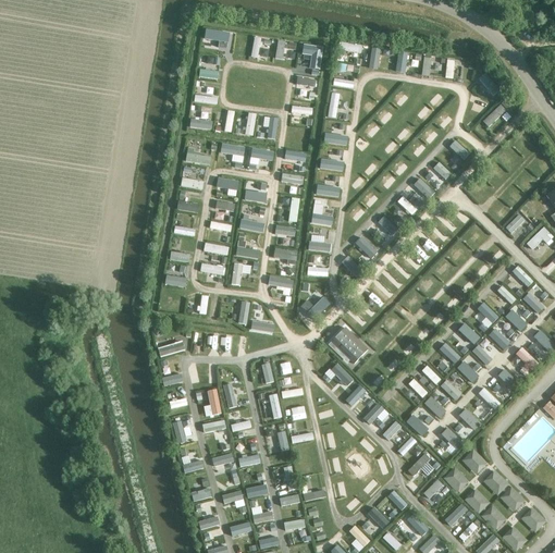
[(471,8),(483,12),(485,5),(473,1),(473,3),(472,3),(471,8)]
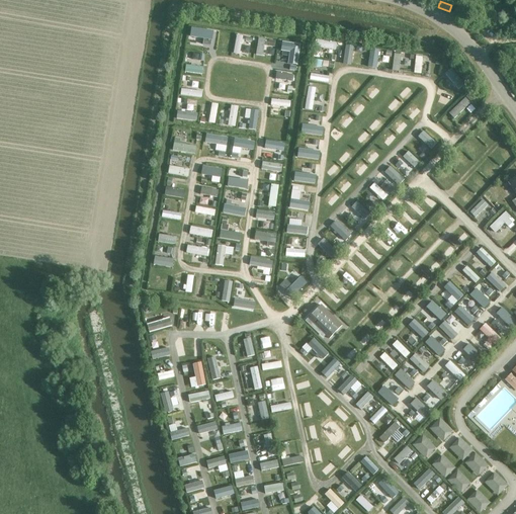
[(239,54),(243,35),(237,33),(233,52),(239,54)]
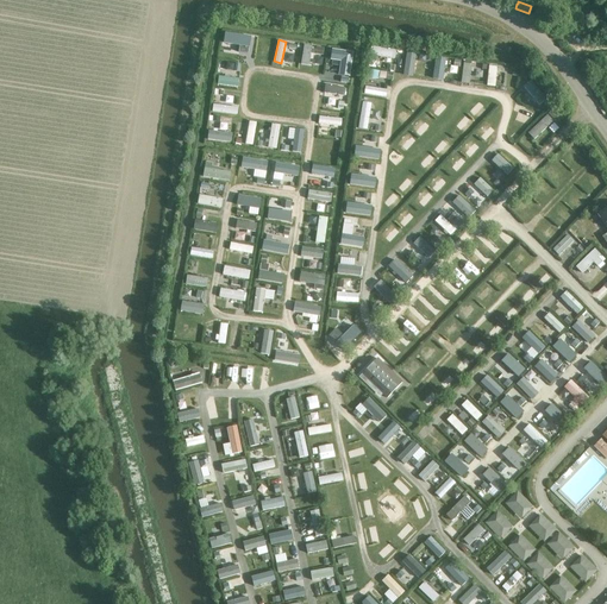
[(300,63),(308,64),(312,45),(304,44),(300,63)]
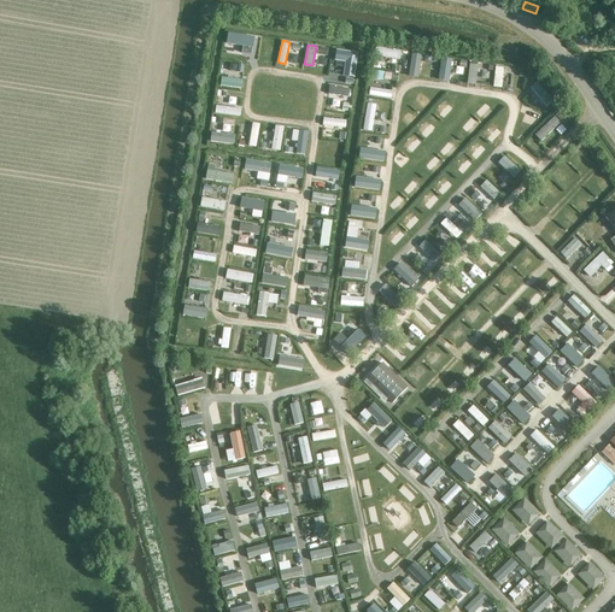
[(375,47),(375,56),(405,58),(406,49),(375,47)]
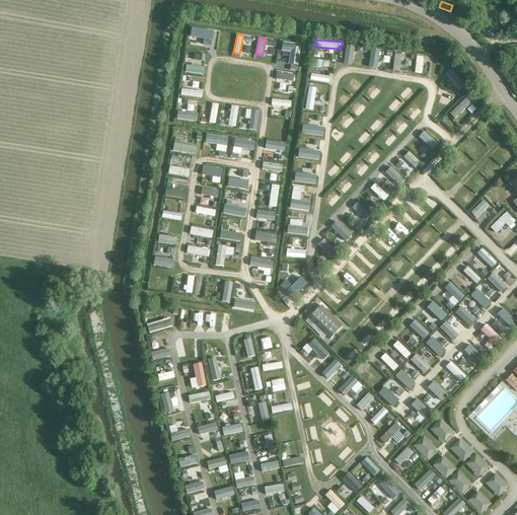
[(347,44),(345,57),(352,58),(354,45),(347,44)]
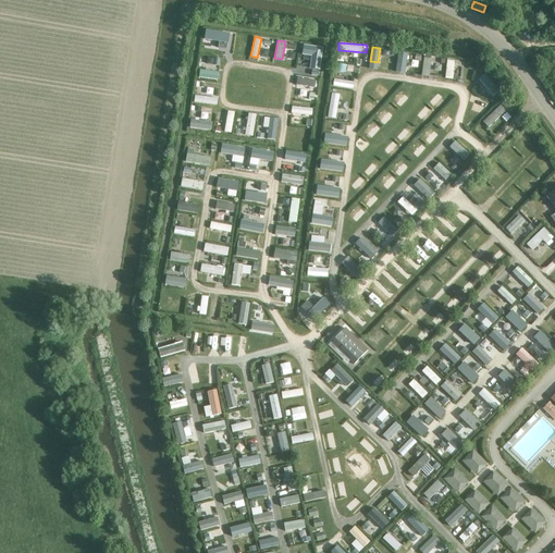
[(397,69),(405,69),(406,53),(397,53),(397,69)]
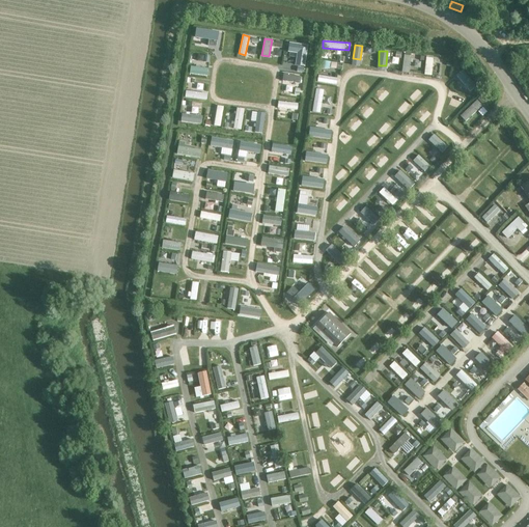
[(318,66),(317,74),(326,75),(327,67),(318,66)]
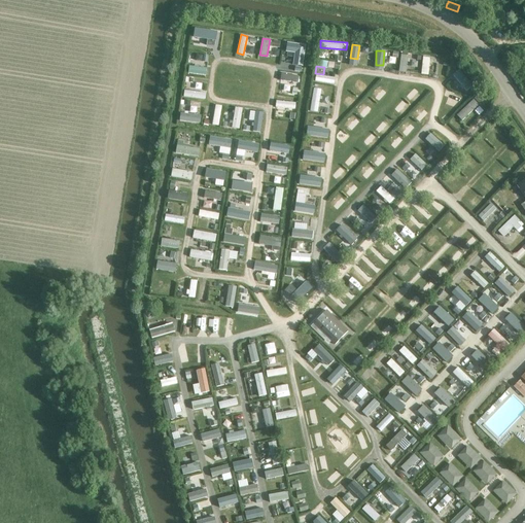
[(454,73),(463,90),(469,86),(459,70),(454,73)]
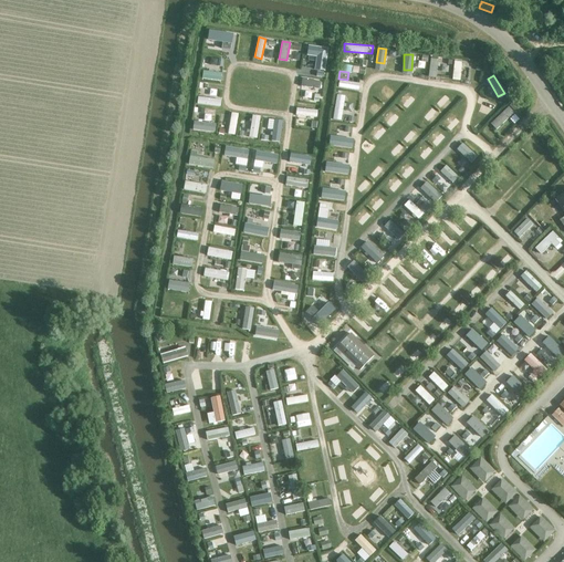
[(337,87),(358,89),(359,82),(338,80),(337,87)]
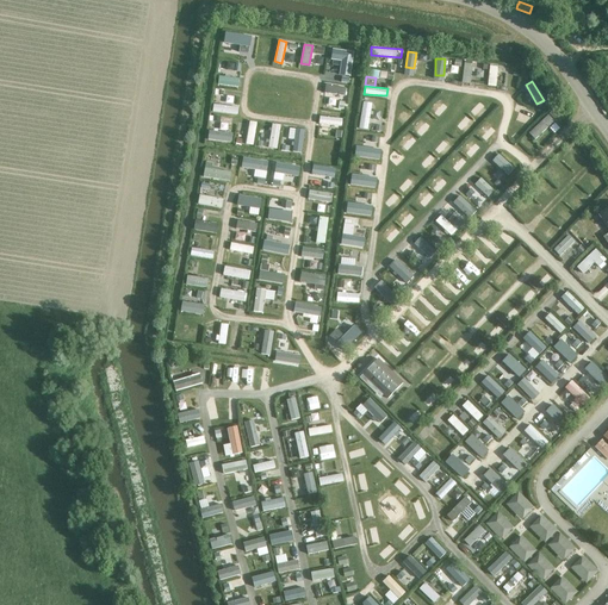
[(435,112),(441,103),(436,99),(430,108),(435,112)]
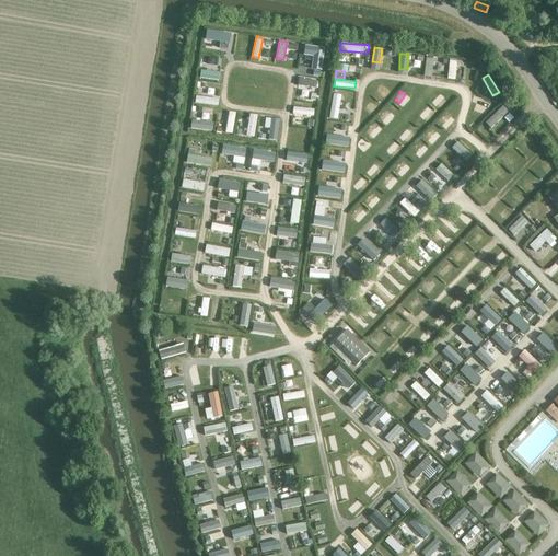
[(293,105),(292,113),(313,116),(314,108),(293,105)]
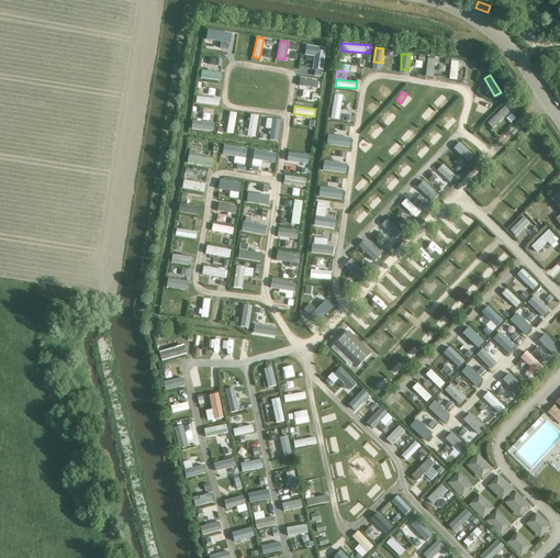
[(385,108),(379,119),(389,124),(395,113),(385,108)]
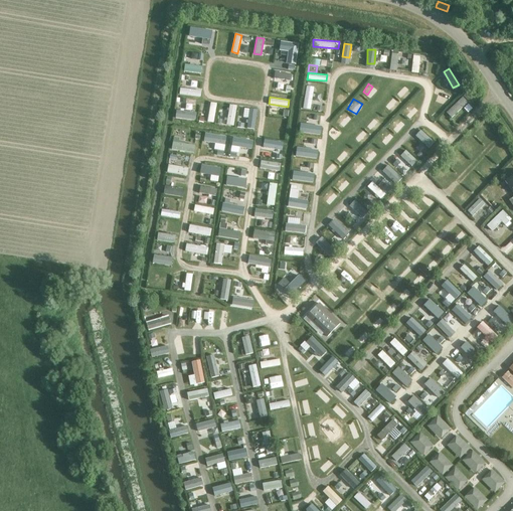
[(303,101),(303,108),(322,109),(322,102),(303,101)]
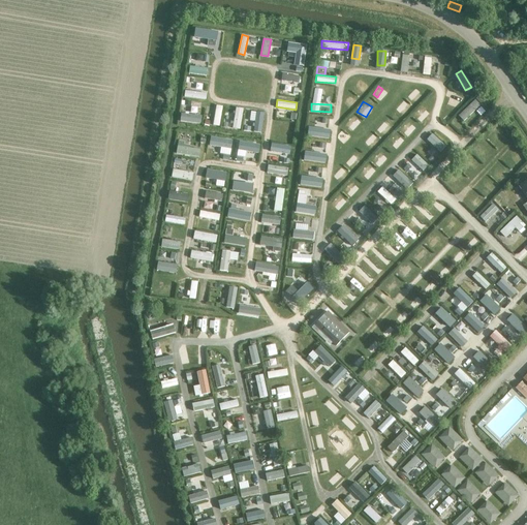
[(403,116),(411,107),(407,103),(399,112),(403,116)]
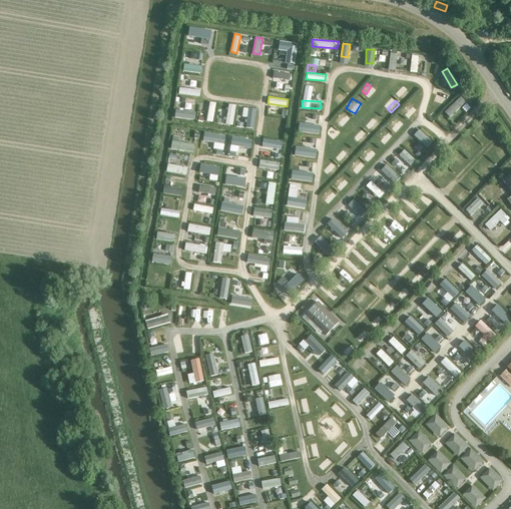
[(174,110),(174,118),(194,118),(194,110),(174,110)]
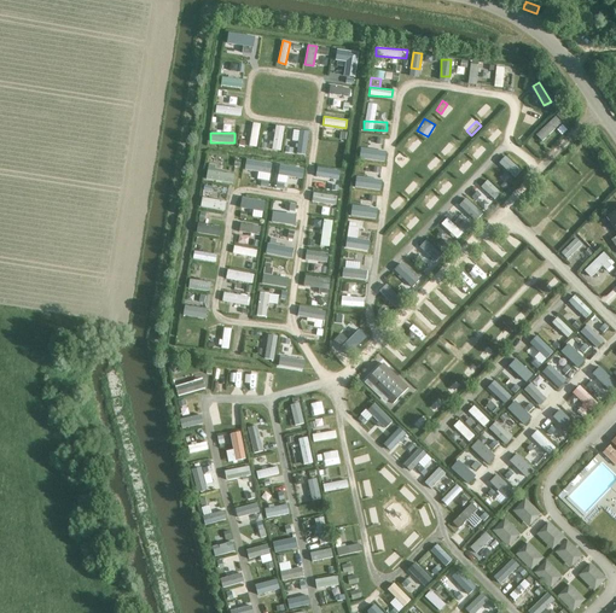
[(408,146),(416,140),(412,135),(404,141),(408,146)]
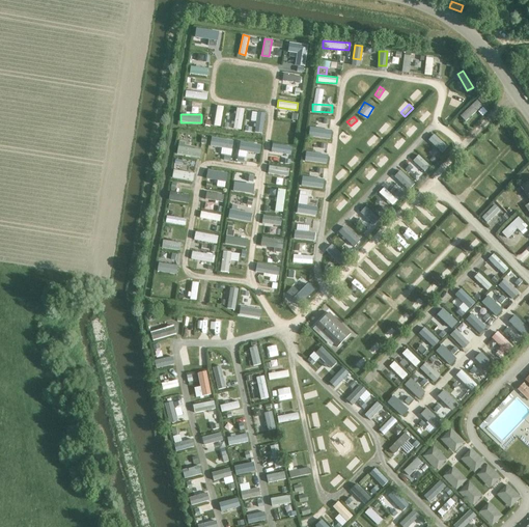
[(390,123),(381,133),(385,137),(393,128),(390,123)]
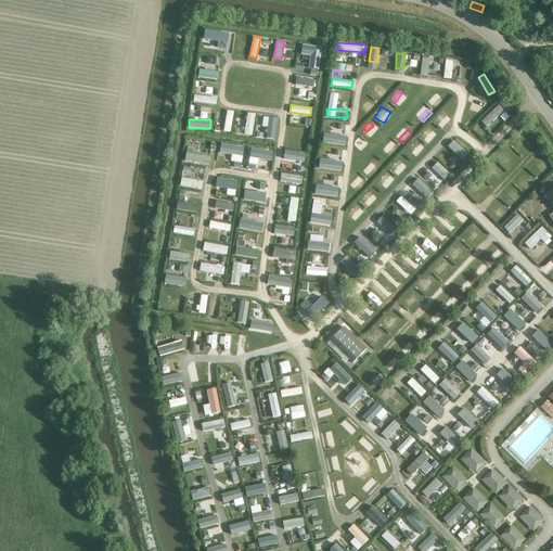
[(427,142),(433,137),(425,130),(420,136),(427,142)]
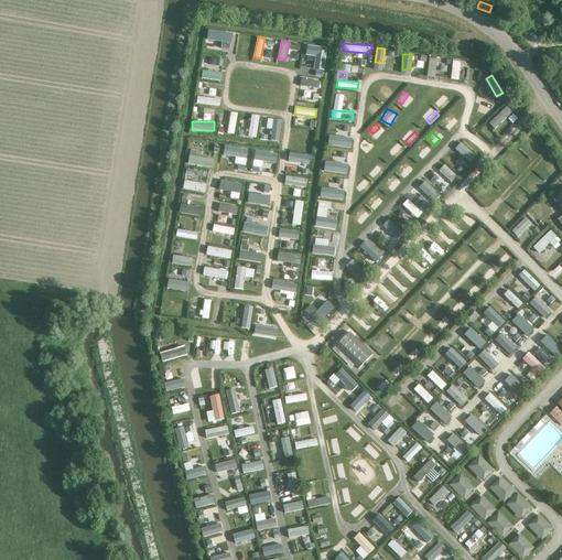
[(533,136),(532,137),(536,141),(542,137),(538,132),(533,136)]
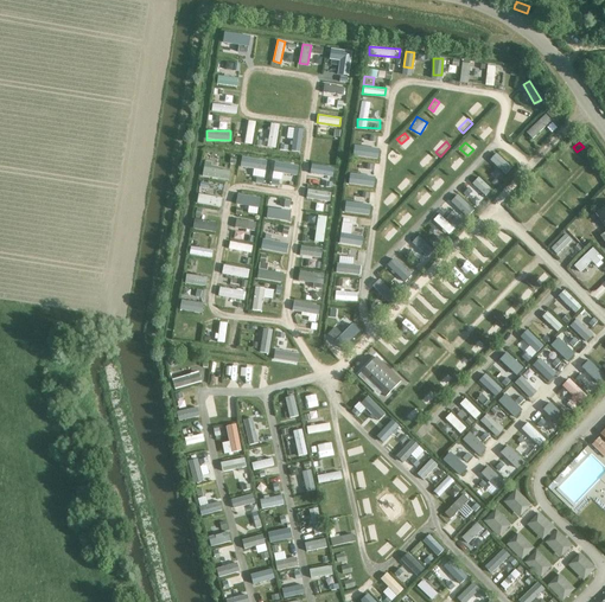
[(565,162),(575,153),(567,145),(558,153),(565,162)]
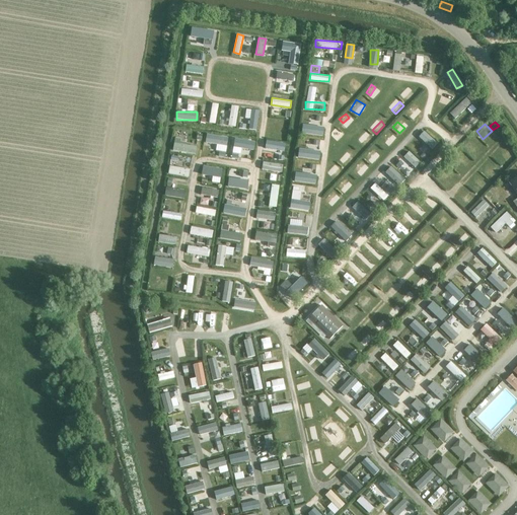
[(431,147),(436,142),(425,130),(419,136),(431,147)]
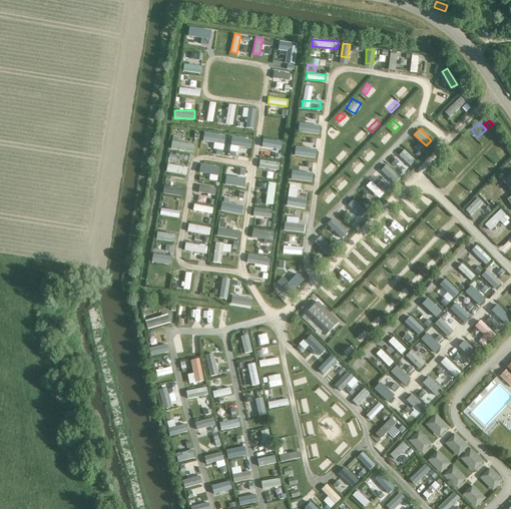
[(384,129),(376,137),(384,144),(392,136),(384,129)]
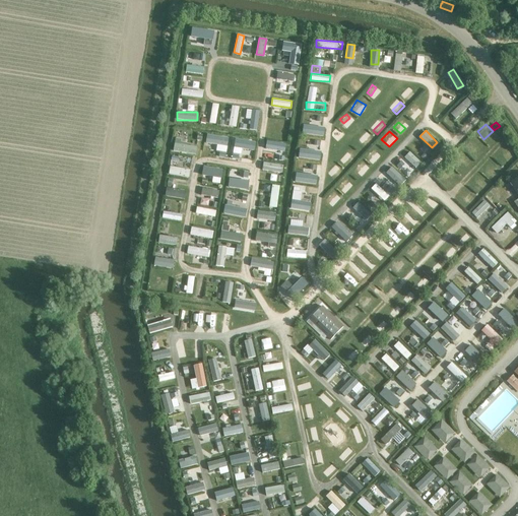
[(214,156),(221,156),(223,136),(215,135),(214,156)]
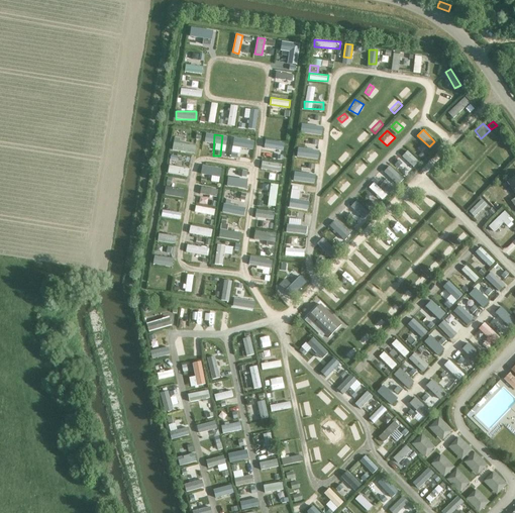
[(231,156),(239,158),(242,140),(235,138),(231,156)]
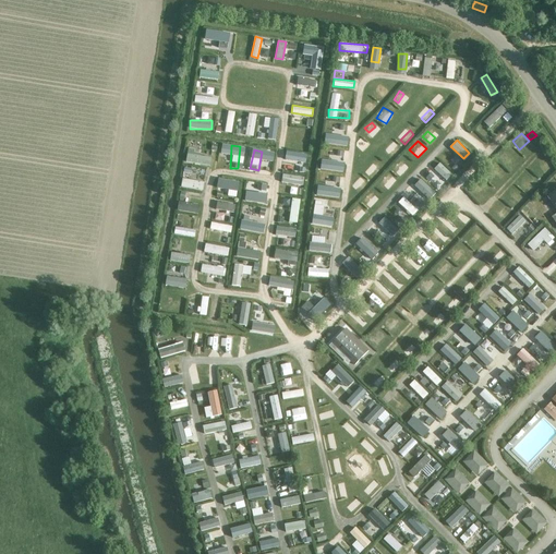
[(304,164),(306,155),(285,151),(282,160),(304,164)]
